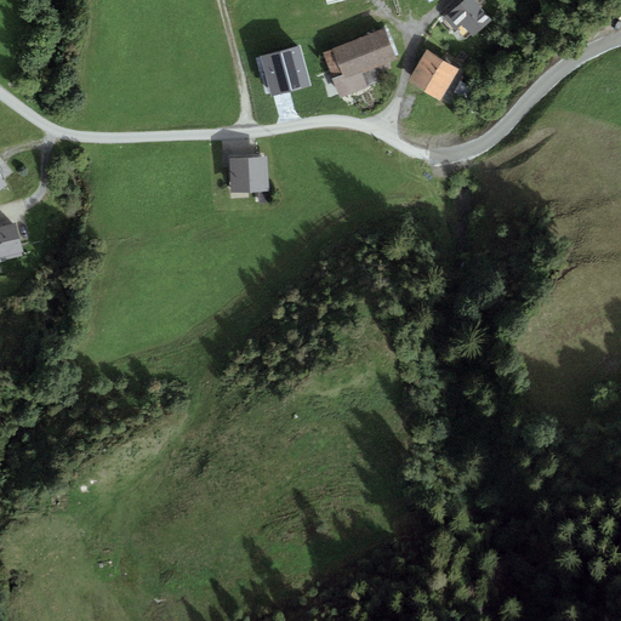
[(476,0),(463,0),(444,18),(455,30),(462,24),(474,38),(494,20),(476,0)]
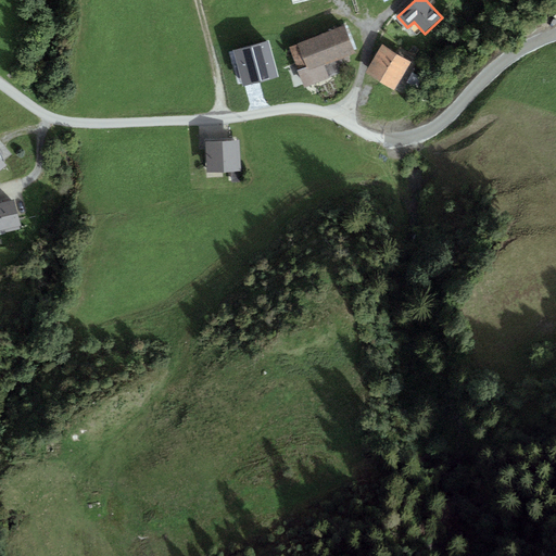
[(289,47),(293,60),(349,39),(343,26),(289,47)]
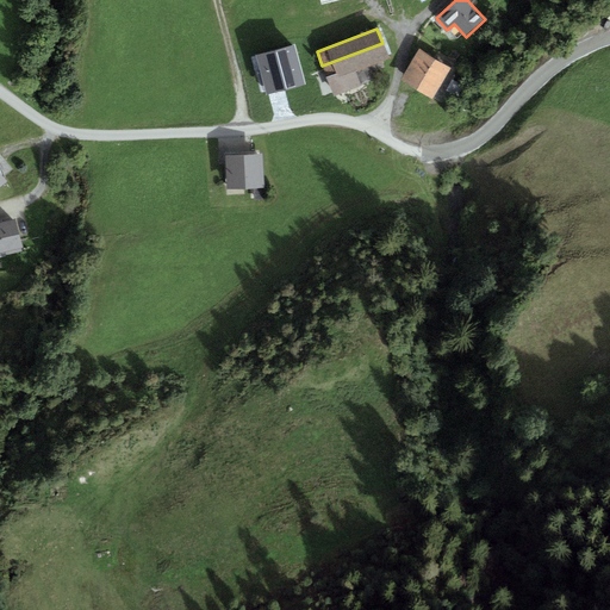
[(383,43),(322,66),(334,95),(380,79),(385,68),(383,61),(388,58),(383,43)]
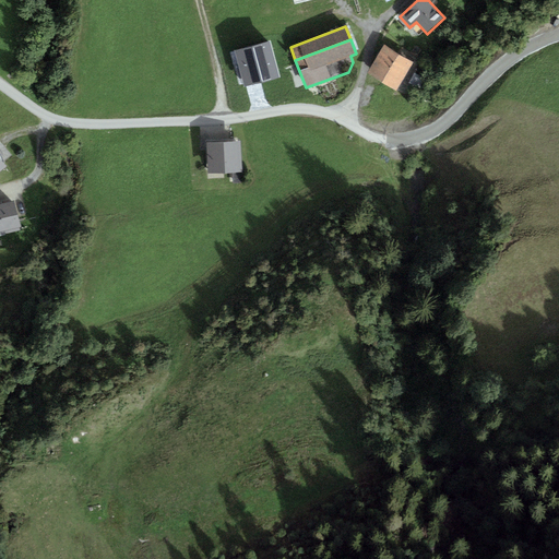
[(271,43),(235,52),(244,87),(280,78),(271,43)]
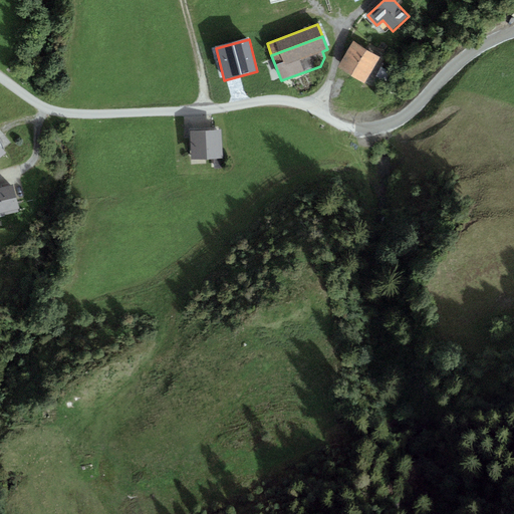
[(351,76),(366,50),(353,42),(338,68),(351,76)]
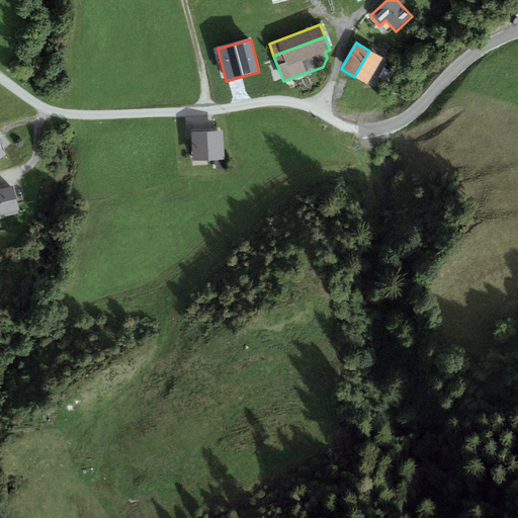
[(382,58),(369,51),(354,77),(367,84),(382,58)]
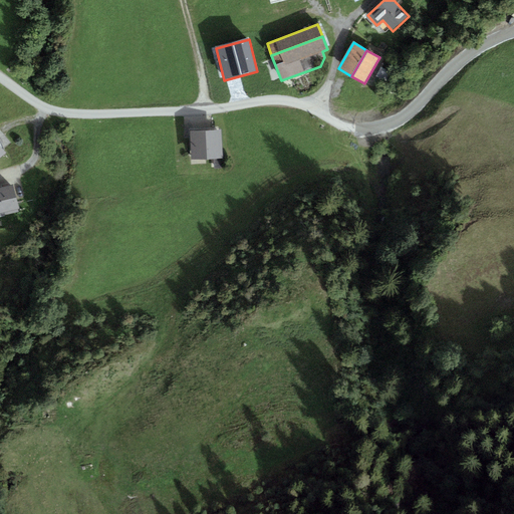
[(380,67),(376,76),(384,80),(390,71),(380,67)]
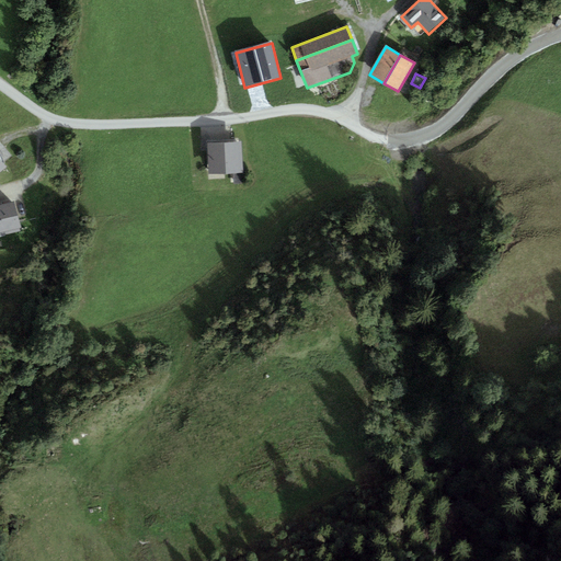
[(240,141),(207,141),(208,173),(241,173),(240,141)]
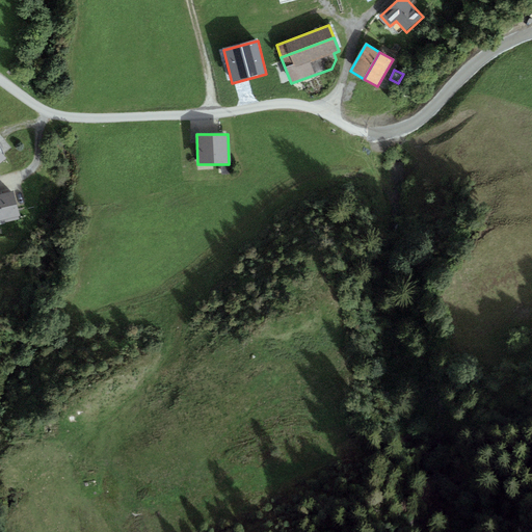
[(20,194),(0,197),(0,220),(24,216),(20,194)]
